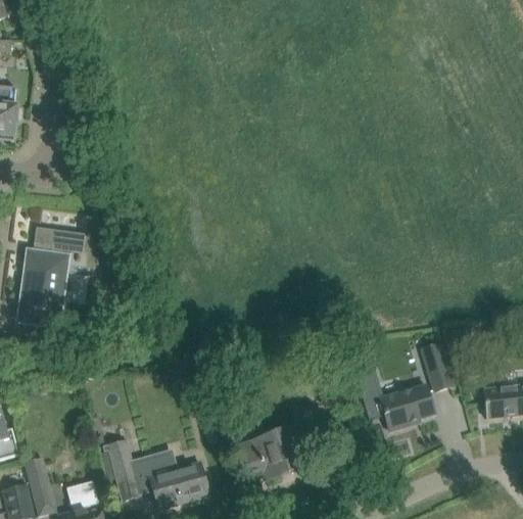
[(0,17),(9,14),(5,0),(0,0),(0,17)]
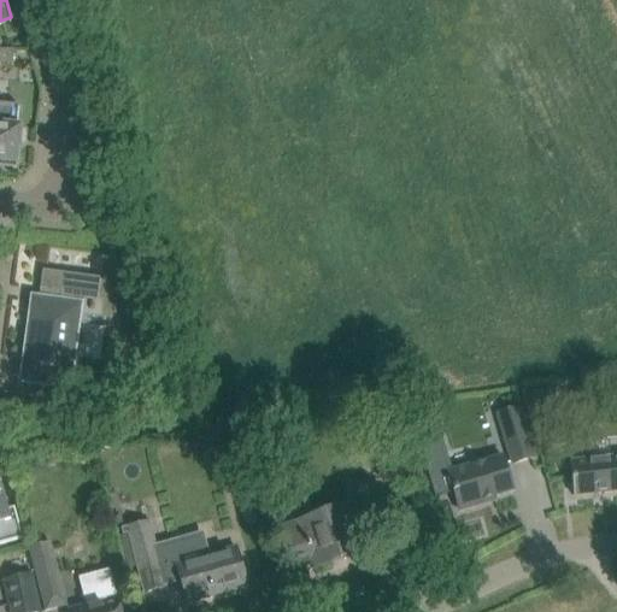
[(0,45),(0,60),(13,60),(13,46),(0,45)]
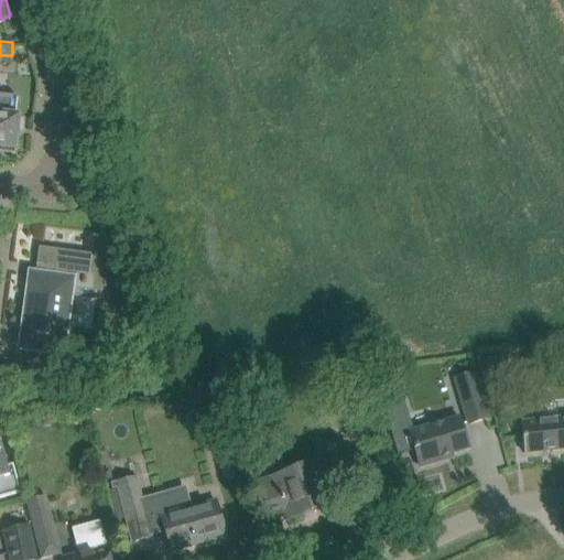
[(0,149),(14,150),(18,125),(23,125),(23,116),(19,115),(19,112),(14,111),(17,93),(0,90),(0,149)]
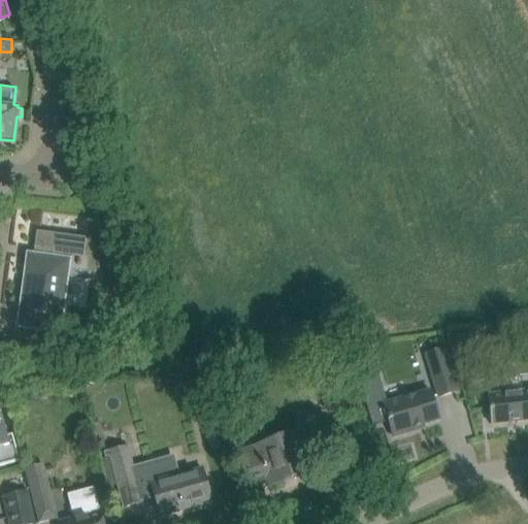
[(21,321),(58,326),(65,273),(89,276),(92,276),(95,275),(97,273),(99,271),(100,268),(99,265),(91,235),(36,228),(34,243),(37,244),(36,254),(29,254),(21,321)]
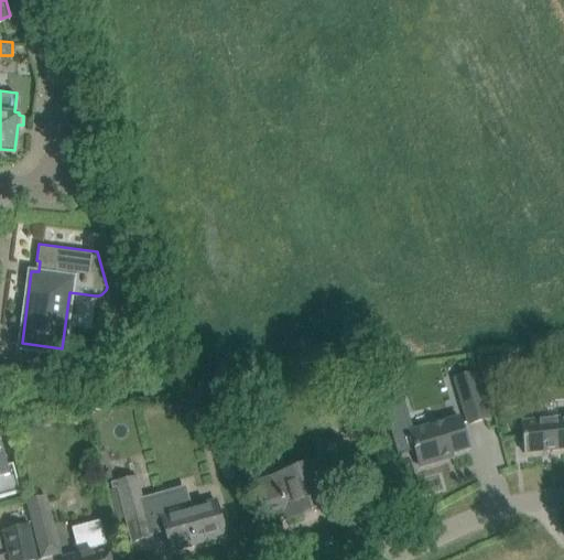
[(467,421),(489,415),(476,367),(453,374),(467,421)]
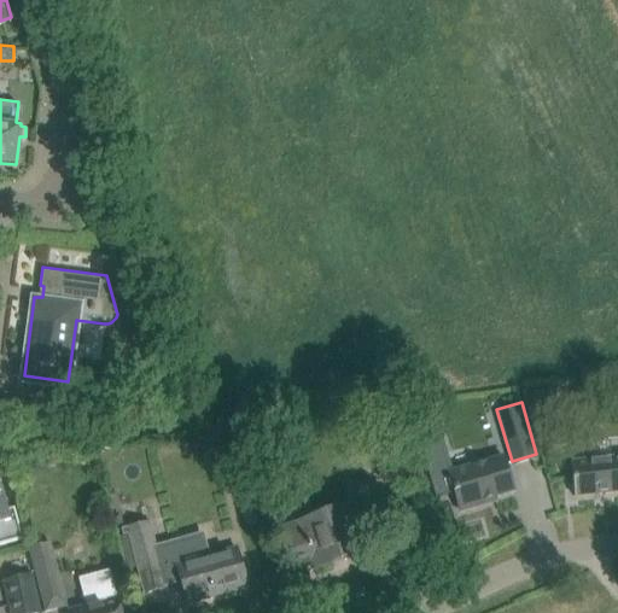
[(415,416),(413,418),(436,495),(455,489),(460,508),(485,500),(484,496),(516,488),(505,453),(450,468),(438,430),(420,435),(415,416)]
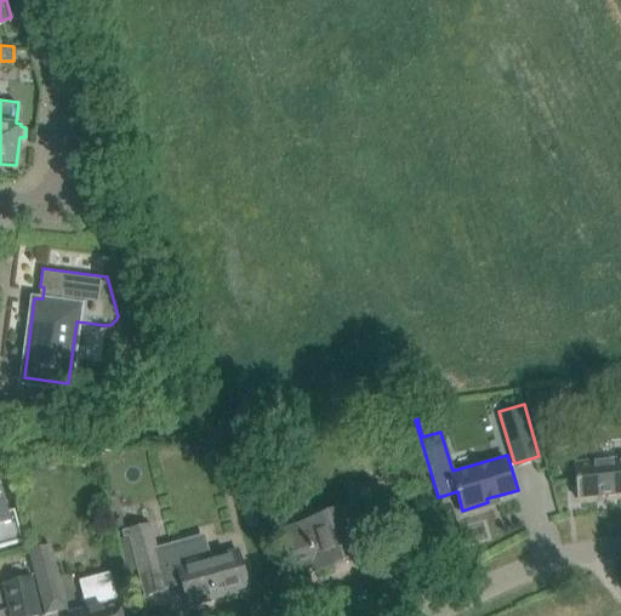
[(620,455),(574,461),(577,495),(620,490),(620,455)]
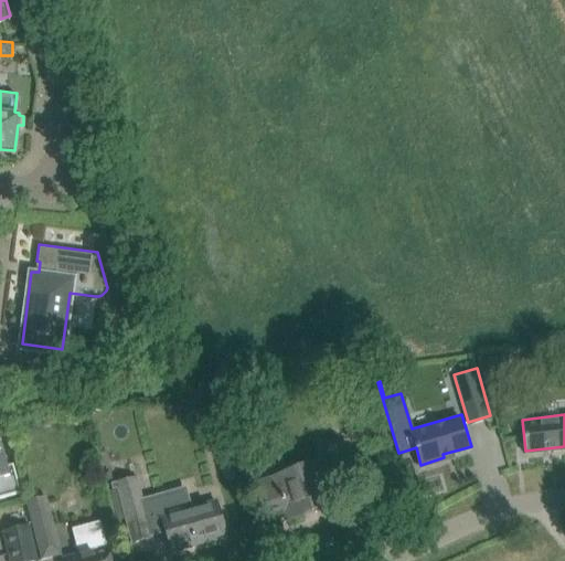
[(0,496),(21,490),(13,462),(7,464),(1,443),(0,443),(0,496)]
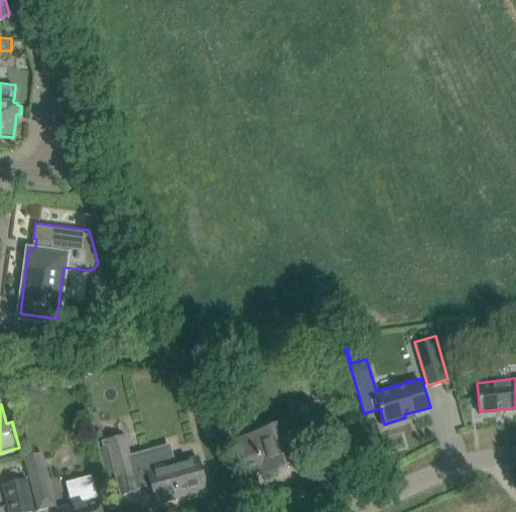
[(239,438),(248,466),(260,462),(263,471),(304,457),(301,448),(324,440),(318,427),(335,422),(330,407),(253,432),(254,433),(239,438)]
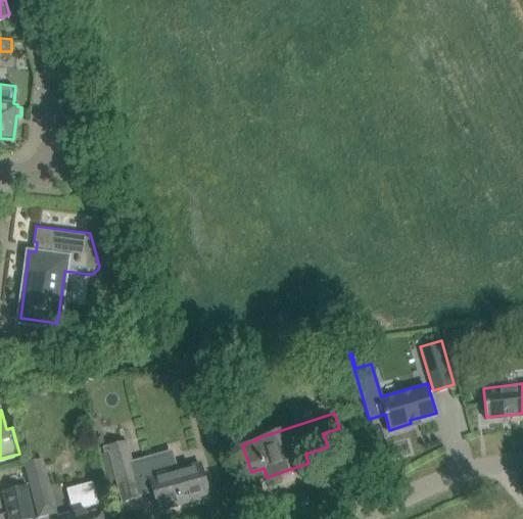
[(106,443),(103,444),(104,451),(108,450),(117,483),(137,477),(133,463),(127,438),(106,443)]
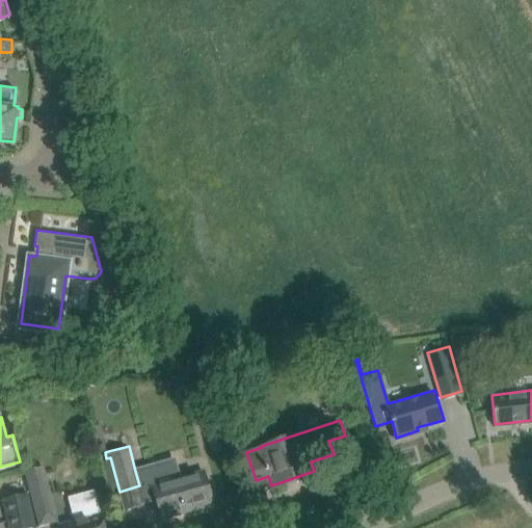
[(139,485),(120,492),(125,509),(126,509),(125,506),(142,502),(143,504),(144,504),(143,502),(156,498),(161,516),(213,502),(204,469),(177,476),(171,460),(135,471),(139,485)]
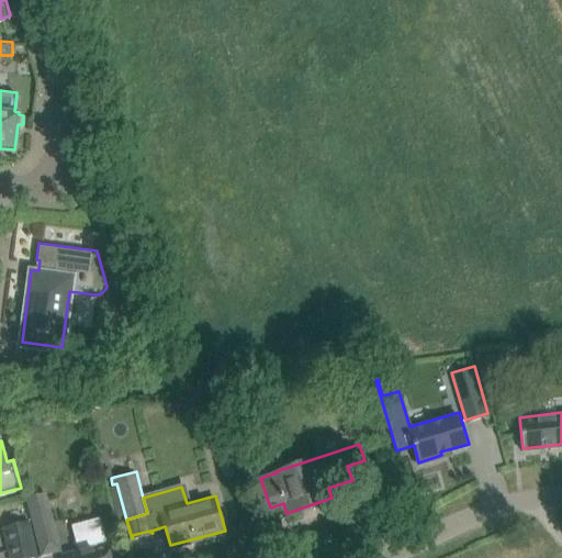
[(60,548),(45,491),(26,495),(42,554),(60,548)]
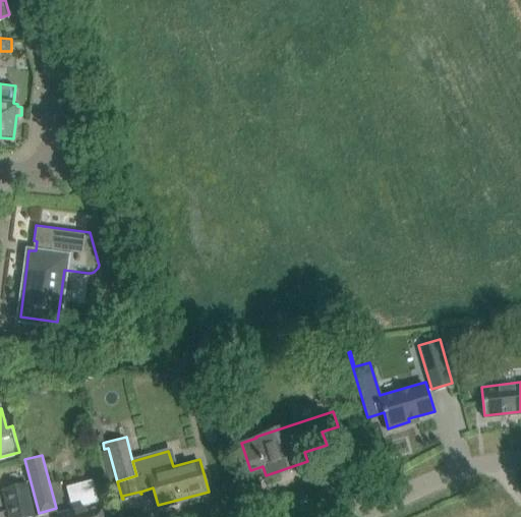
[(77,489),(104,481),(98,457),(70,463),(77,489)]
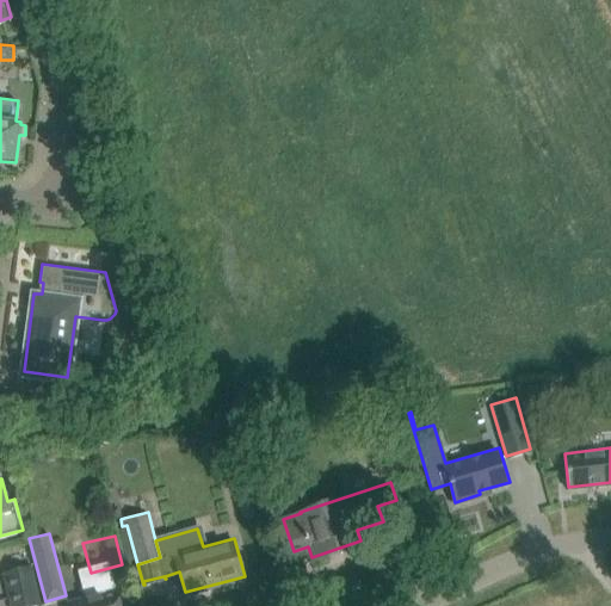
[(32,562),(2,568),(10,605),(12,605),(41,600),(32,562)]
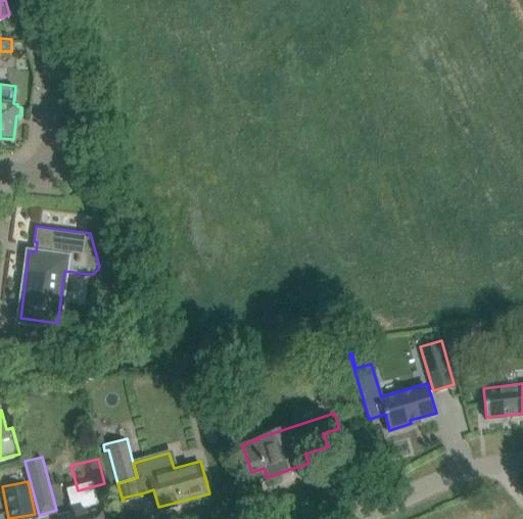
[(245,518),(256,518),(272,514),(265,490),(257,492),(255,484),(237,490),(245,518)]
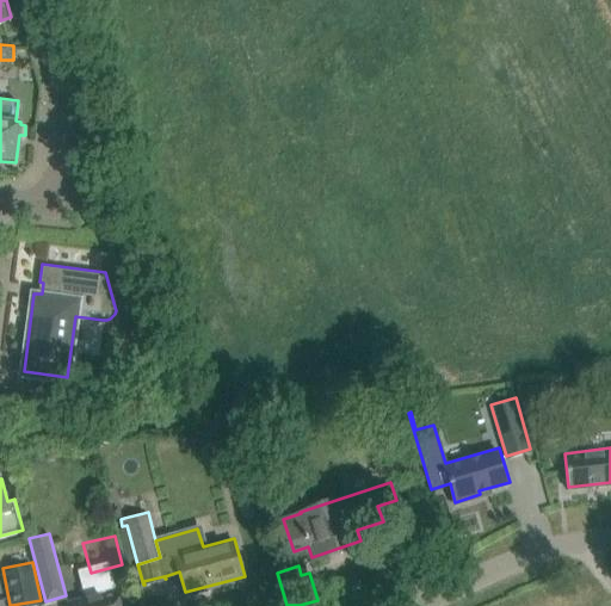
[(85,595),(67,600),(68,605),(121,605),(112,574),(81,582),(85,595)]
